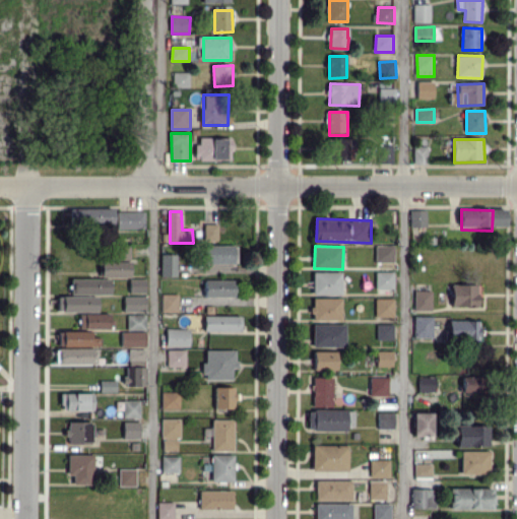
[(377,247),(377,263),(395,264),(395,247),(377,247)]
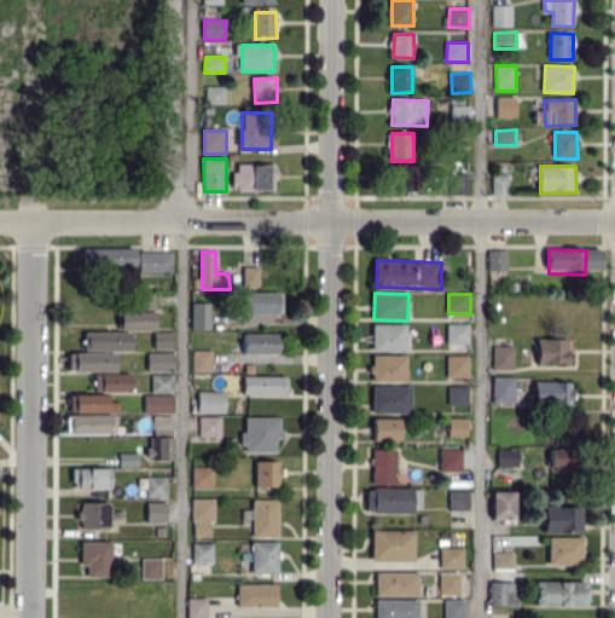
[(213,304),(193,304),(193,330),(213,330),(213,304)]
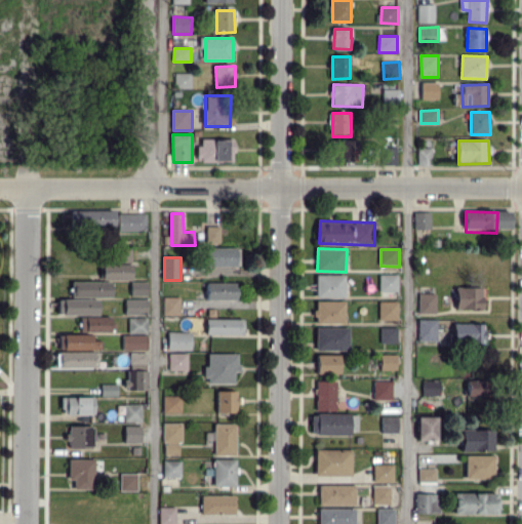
[(133,265),(104,264),(104,281),(132,282),(133,265)]
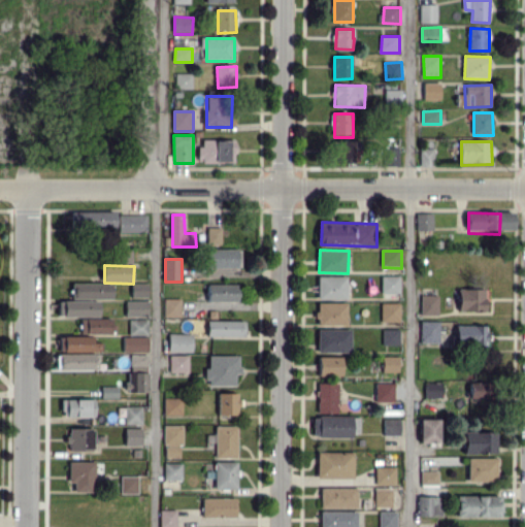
[(320,300),(349,299),(349,276),(319,276),(320,300)]
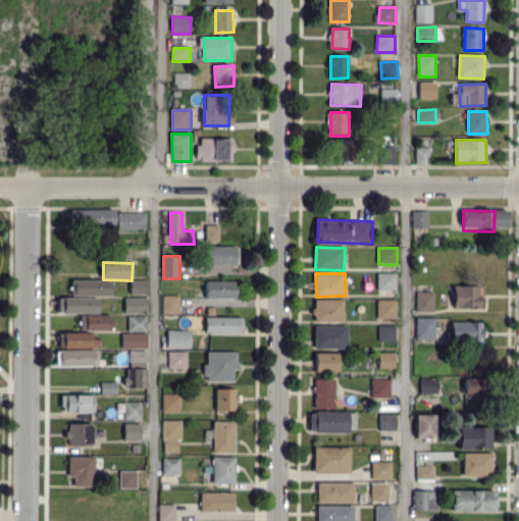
[(397,273),(378,273),(379,292),(398,292),(397,273)]
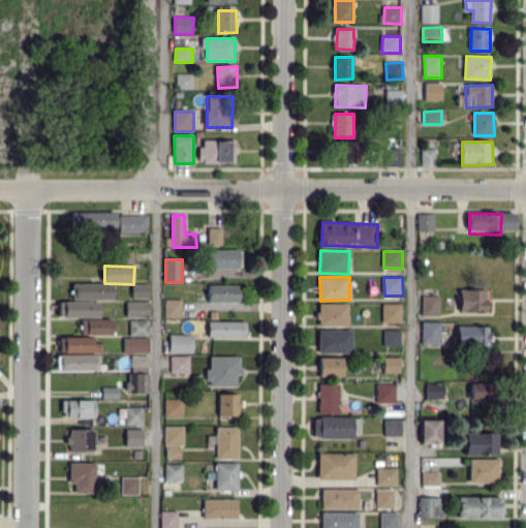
[(114,284),(73,284),(73,300),(114,300),(114,284)]
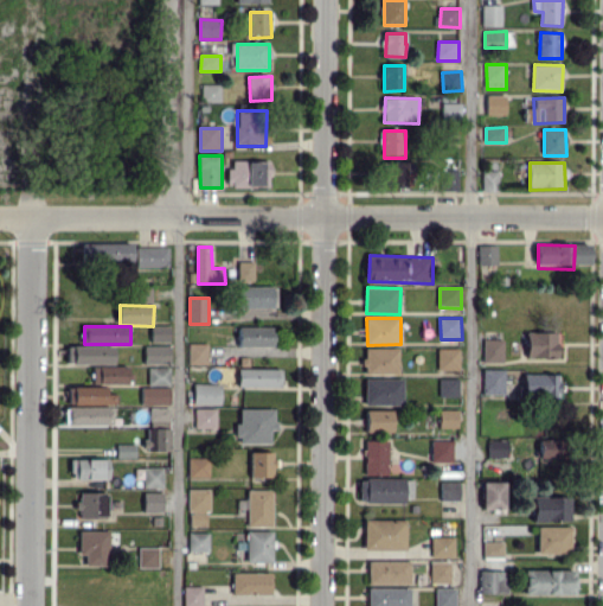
[(276,327),(241,326),(241,351),(275,351),(276,327)]
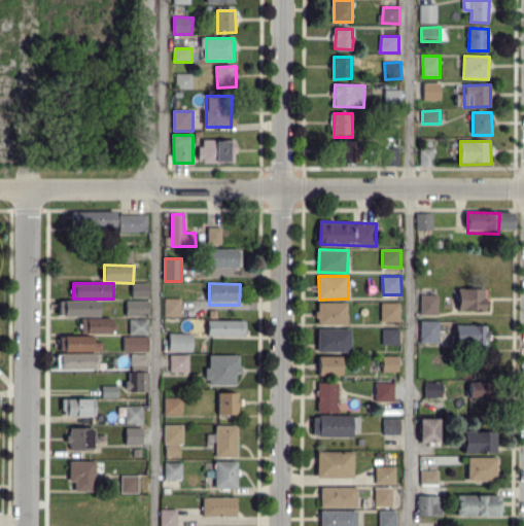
[(458,310),(485,311),(486,289),(459,288),(458,310)]
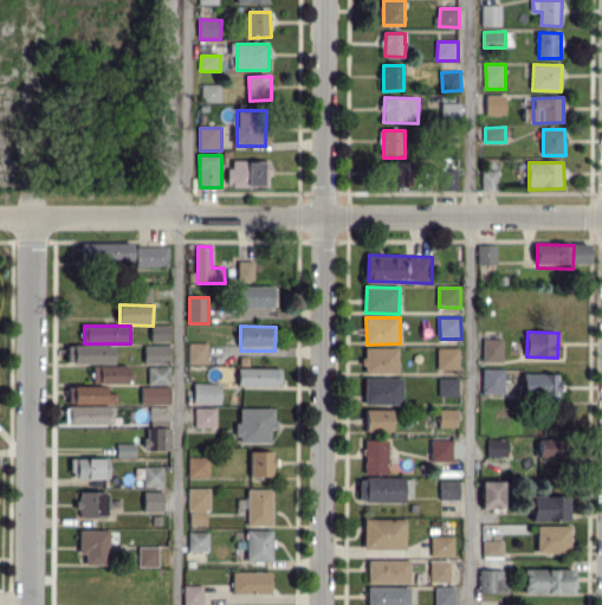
[(505,339),(485,339),(485,362),(505,362),(505,339)]
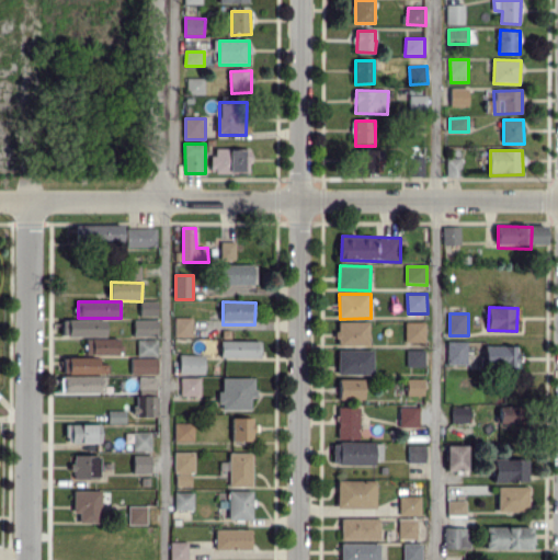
[(106,320),(69,320),(69,336),(106,336),(106,320)]
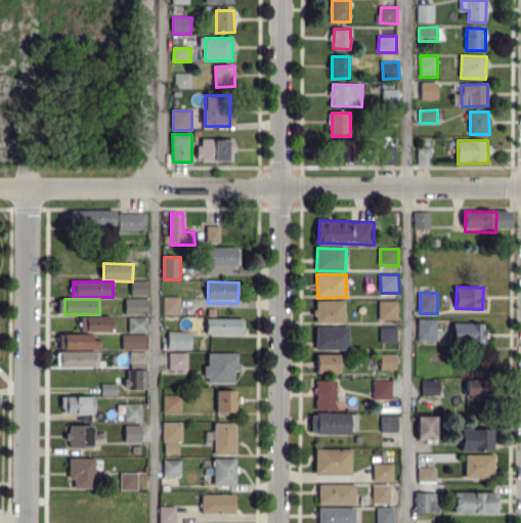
[(346,323),(345,301),(315,301),(316,324),(346,323)]
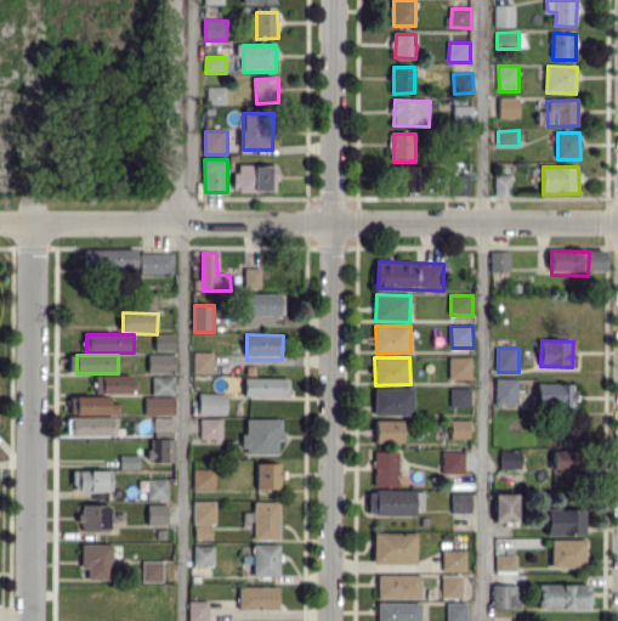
[(451,383),(472,383),(472,357),(451,357),(451,383)]
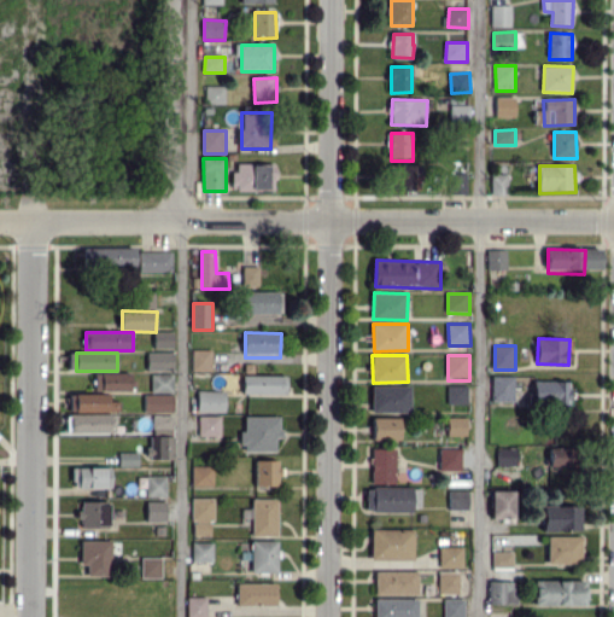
[(132,393),(133,374),(104,373),(103,391),(132,393)]
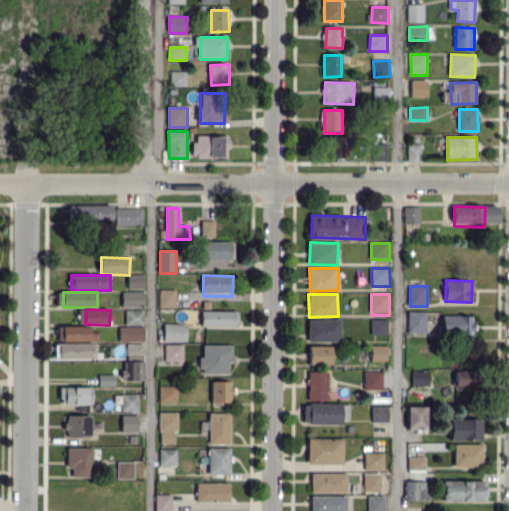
[(145,310),(127,311),(127,330),(121,330),(121,343),(144,343),(144,328),(145,328),(145,310)]
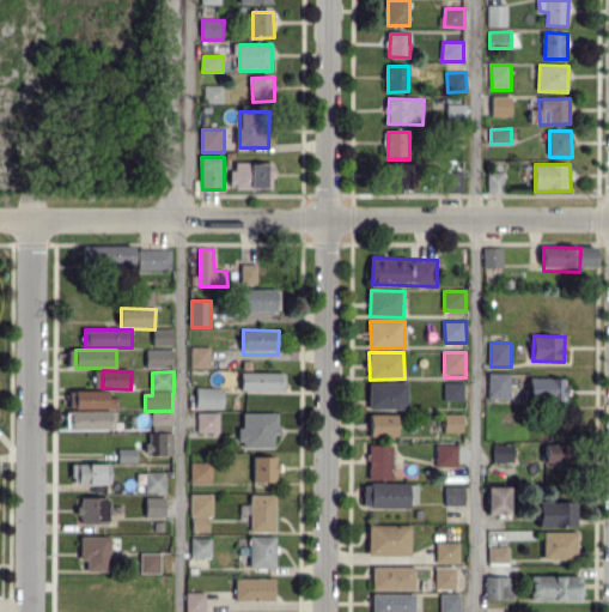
[(286,374),(242,373),(242,394),(286,395),(286,374)]
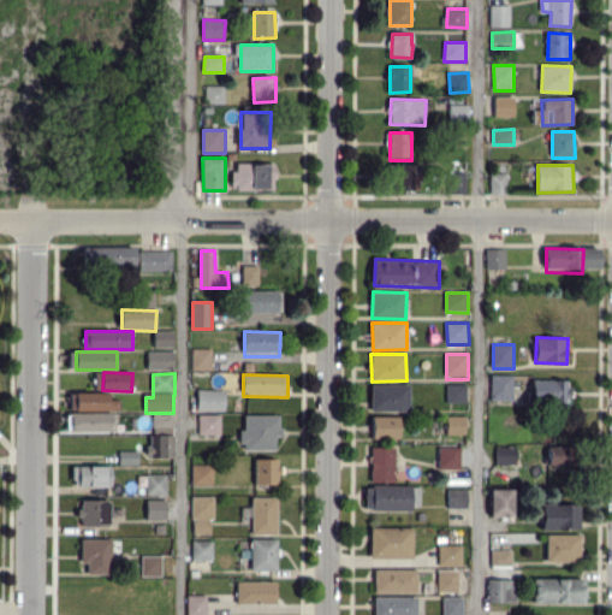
[(493,403),(515,403),(515,376),(492,376),(493,403)]
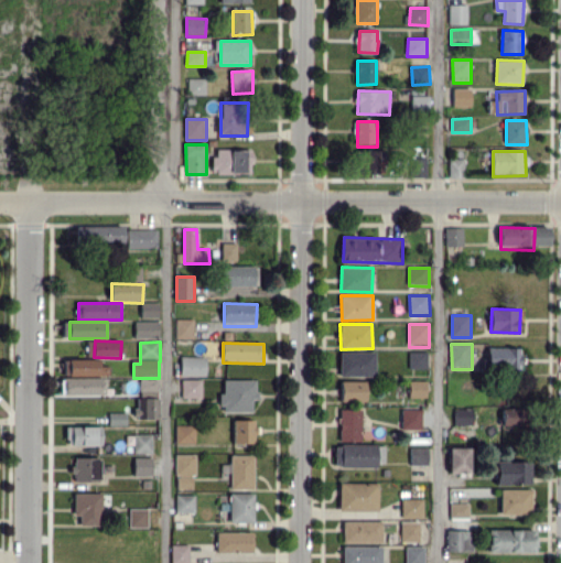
[(488,369),(522,370),(524,349),(489,347),(488,369)]
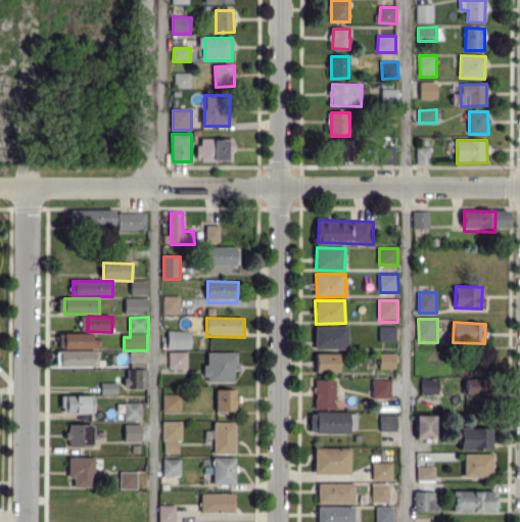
[(316,349),(348,349),(348,327),(317,327),(316,349)]
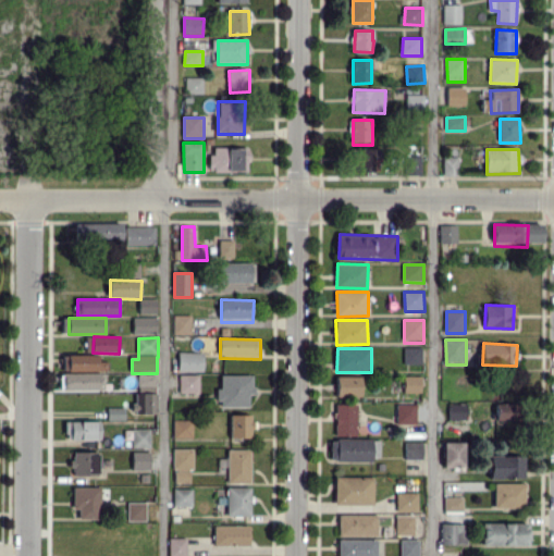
[(422,348),(406,348),(406,367),(422,367),(422,348)]
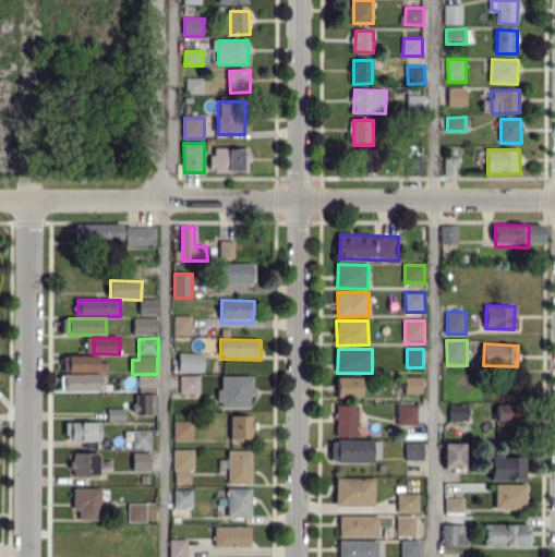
[(205,353),(180,353),(180,373),(205,373),(205,353)]
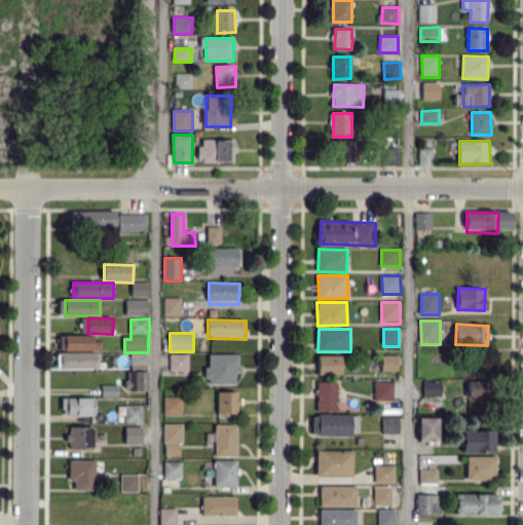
[(65,351),(100,350),(99,335),(65,336),(65,351)]
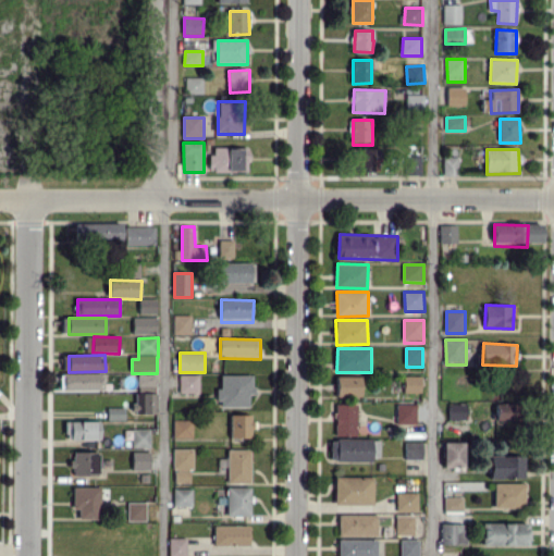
[(64,395),(105,394),(103,373),(64,373),(64,395)]
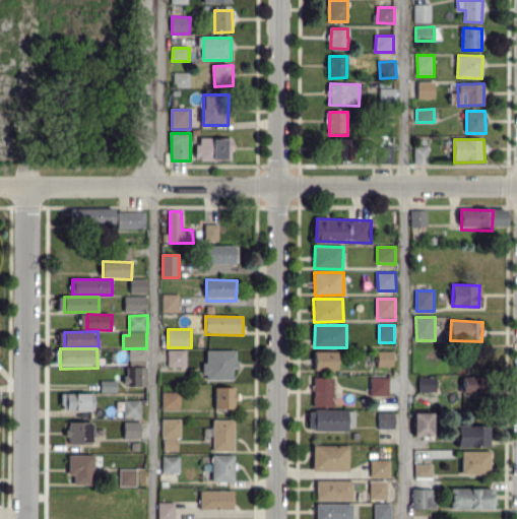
[(188,368),(187,350),(169,350),(170,368),(188,368)]
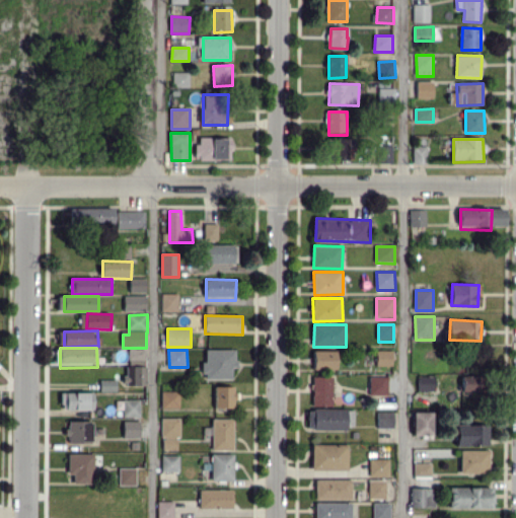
[(237,350),(207,350),(207,362),(205,363),(205,382),(233,382),(233,368),(237,368),(237,350)]
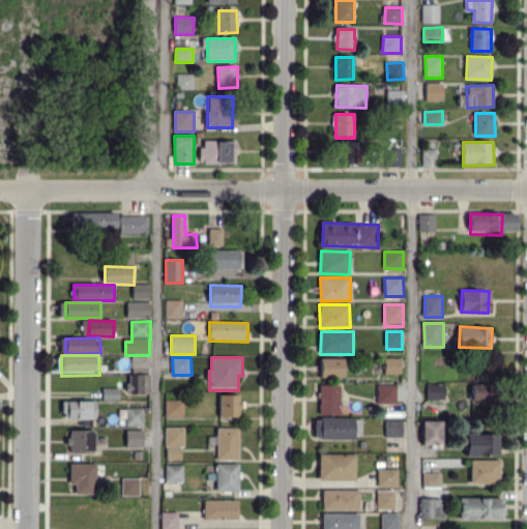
[(322,358),(321,378),(345,378),(345,358),(322,358)]
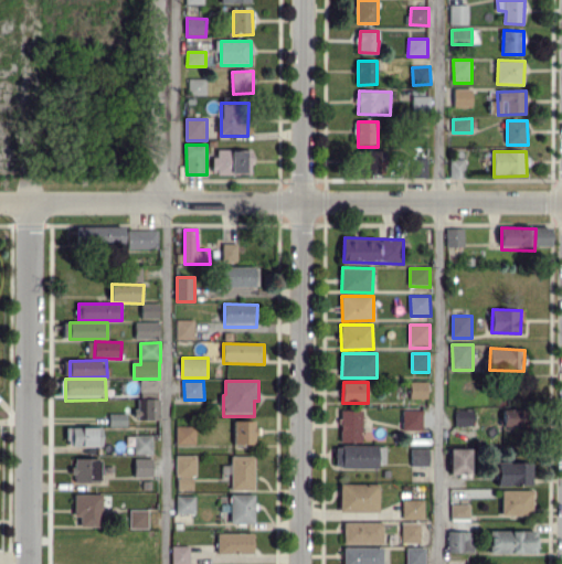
[(428,382),(411,382),(412,400),(428,400),(428,382)]
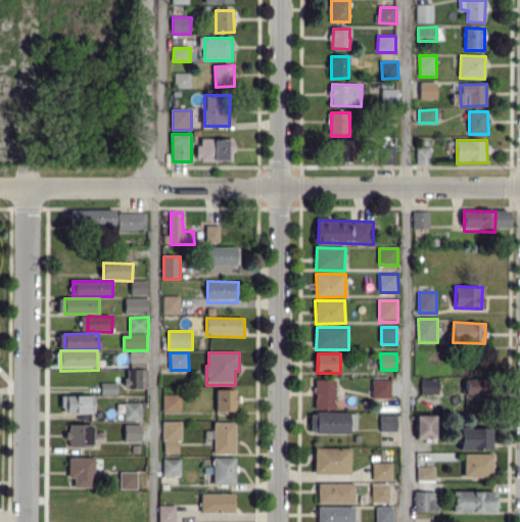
[(141,391),(140,370),(129,370),(130,391),(141,391)]
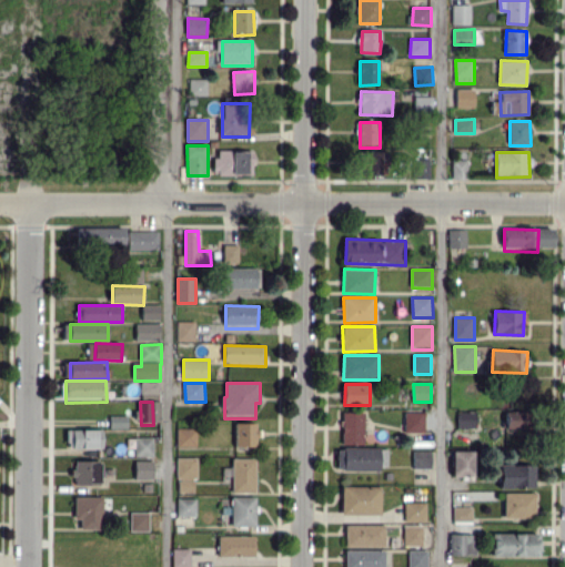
[(507,435),(528,435),(527,412),(507,413),(507,435)]
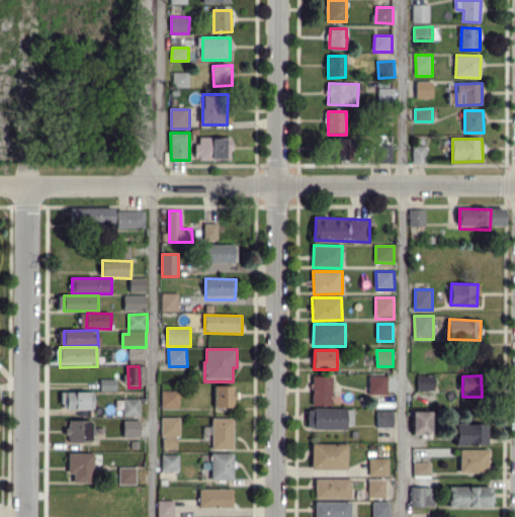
[(389,376),(369,377),(370,396),(389,396),(389,376)]
